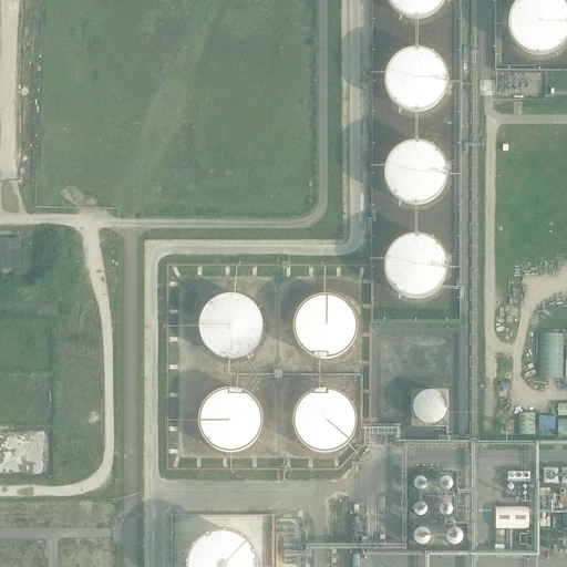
[(387,0),(388,2),(393,11),(401,19),(412,22),(424,22),(434,19),(443,11),(447,0),(387,0)]
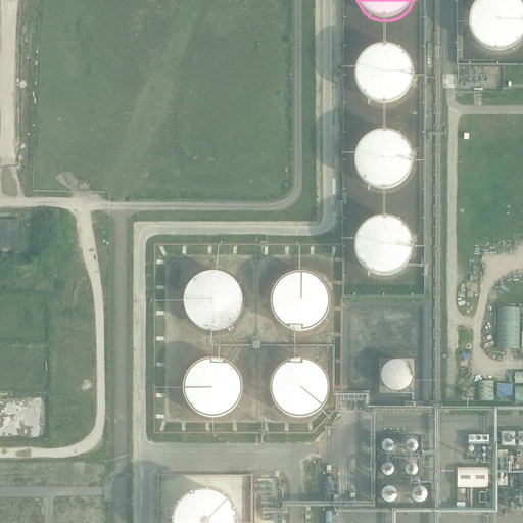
[(482,0),(480,2),(473,9),(469,24),(471,34),(475,43),(483,49),(491,53),(502,54),(511,51),(520,45),(522,40),(522,8),(519,3),(514,0),(482,0)]
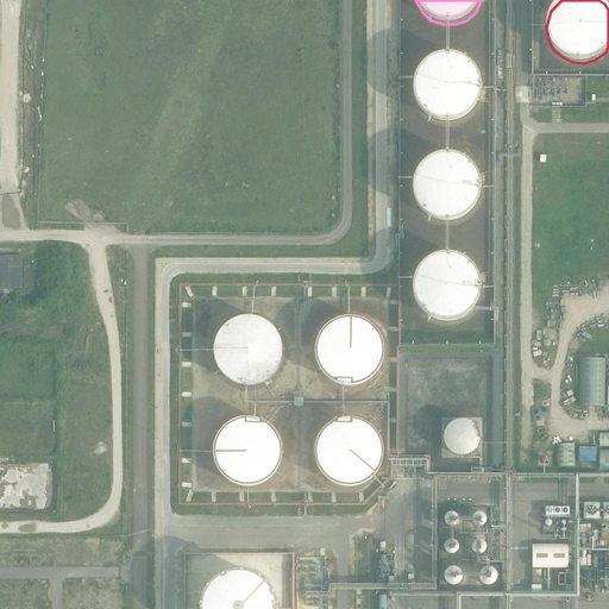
[(418,79),(415,90),(416,100),(421,112),(428,120),(439,125),(449,126),(460,125),(471,119),(478,111),(483,98),(483,86),(478,74),(472,68),(463,61),(451,58),(434,62),(425,69),(418,79)]
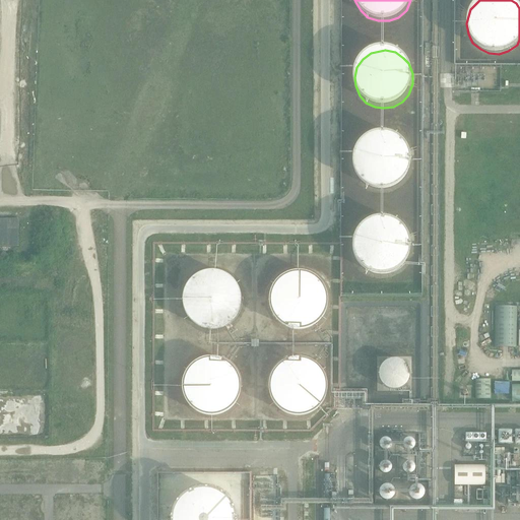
[(382,133),(370,136),(362,141),(356,150),(353,159),(354,171),(360,180),(367,187),(374,190),(384,191),(394,189),(402,184),(407,178),(411,169),(411,158),(407,147),(401,139),(392,134),(382,133)]
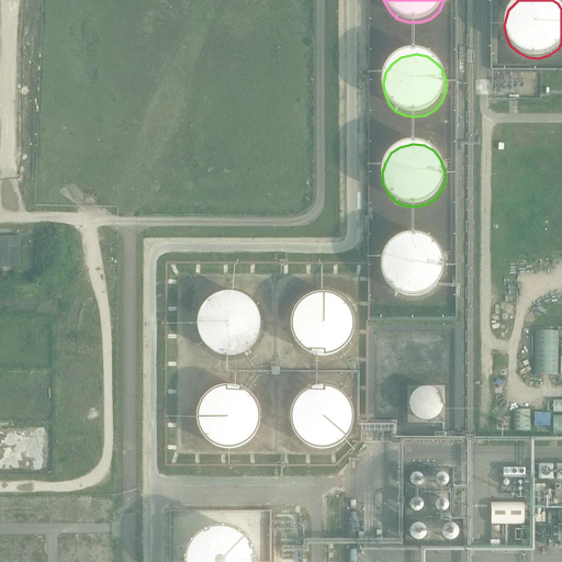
[(394,294),(404,298),(418,296),(428,291),(435,282),(439,272),(439,260),(435,250),(428,243),(418,237),(407,235),(396,237),(391,240),(383,248),(379,258),(378,269),(380,279),(385,288),(394,294)]
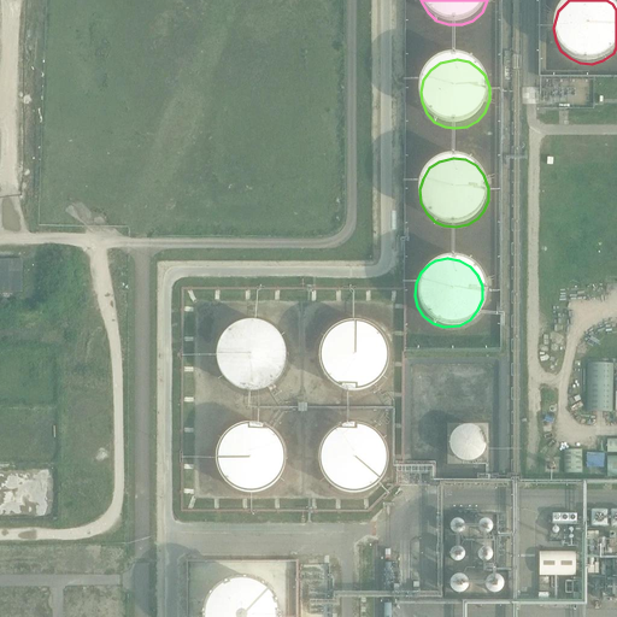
[(0,292),(22,292),(22,260),(0,260),(0,292)]
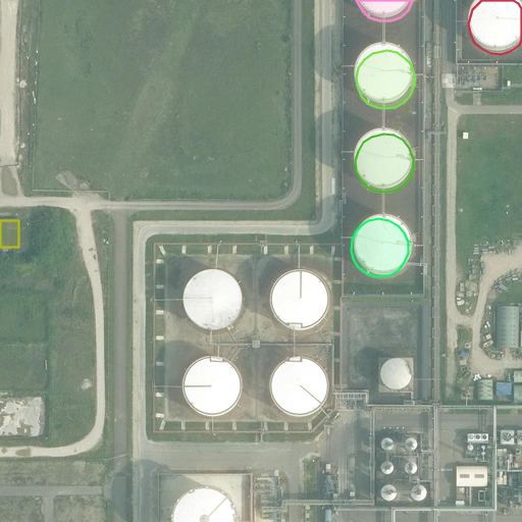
[(243,302),(243,301),(242,295),(241,290),(238,283),(233,279),(229,276),(225,274),(219,272),(214,271),(208,272),(203,273),(198,275),(193,279),(189,283),(186,290),(185,295),(184,301),(184,306),(186,312),(189,317),(192,321),(195,324),(201,327),(207,330),(212,330),(217,330),(222,329),(228,326),(230,324),(233,322),(238,317),(241,312),(242,307),(243,302)]
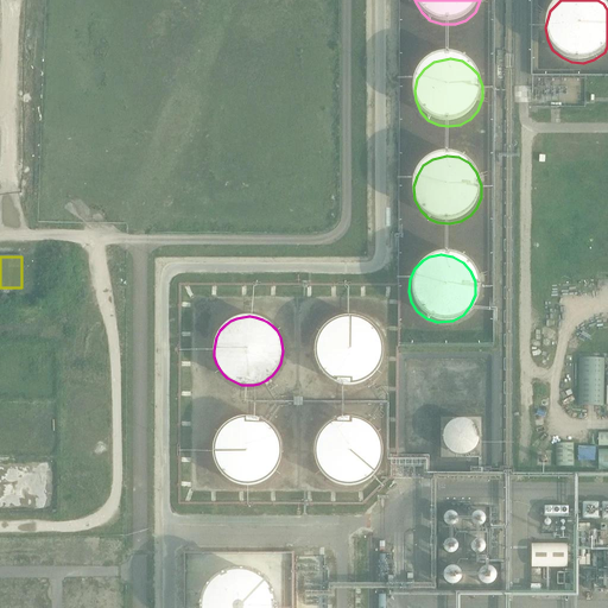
[(384,352),(384,343),(381,337),(378,331),(374,327),(368,322),(363,320),(358,317),(350,316),(343,317),(336,320),(330,323),(325,327),(321,331),(318,337),(316,343),(315,350),(316,356),(317,362),(320,368),(324,374),(329,379),(334,381),(341,385),(348,386),(355,385),(360,384),(367,380),(373,377),(378,372),(381,365),(384,359),(384,352)]
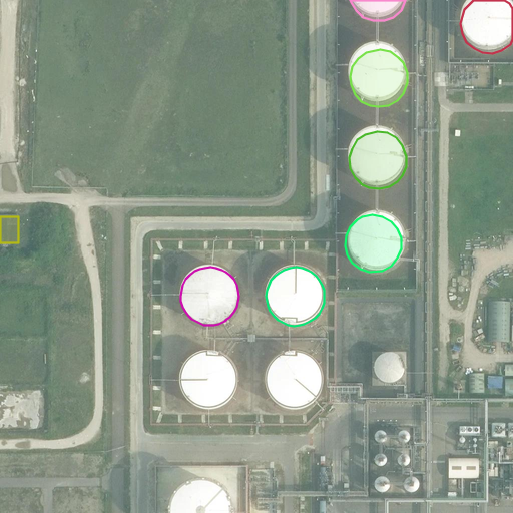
[(489,303),(487,343),(509,344),(511,304),(489,303)]
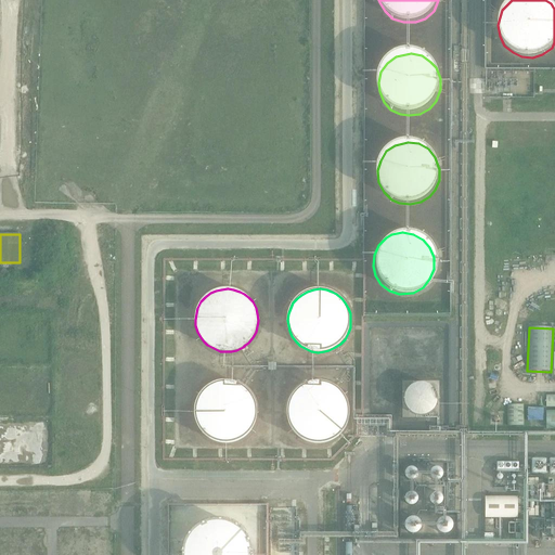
[(258,413),(258,412),(257,405),(255,400),(252,395),(248,389),(242,385),(236,383),(232,382),(224,381),(219,382),(214,384),(208,386),(204,390),(199,396),(196,401),(195,408),(194,413),(195,418),(197,425),(199,429),(204,435),(208,438),(215,441),(220,443),(227,443),(232,443),(240,441),(244,438),(248,435),(253,429),(255,425),(257,418),(258,413)]
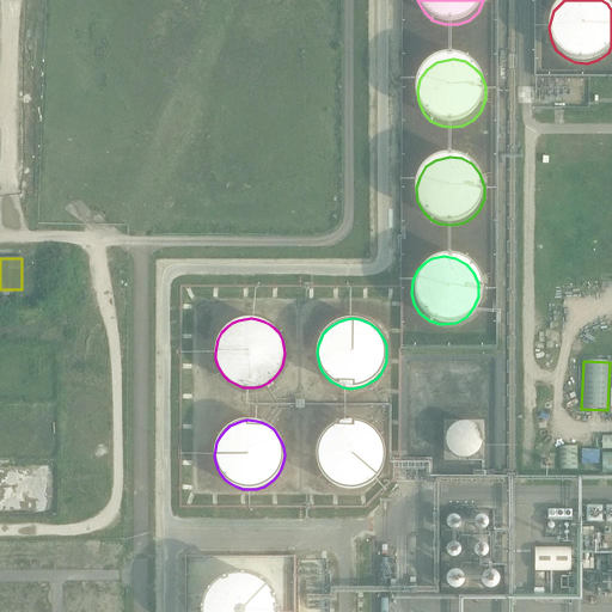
[(386,457),(386,456),(385,448),(383,442),(379,435),(375,430),(371,427),(366,424),(362,423),(357,422),(353,421),(346,422),(340,423),(332,427),(326,430),(323,435),(319,442),(317,448),(317,456),(317,461),(318,469),(322,475),(326,481),(331,484),(337,488),(344,490),(350,490),(357,490),(362,489),(369,485),(374,482),(379,476),(383,471),(385,464),(386,457)]
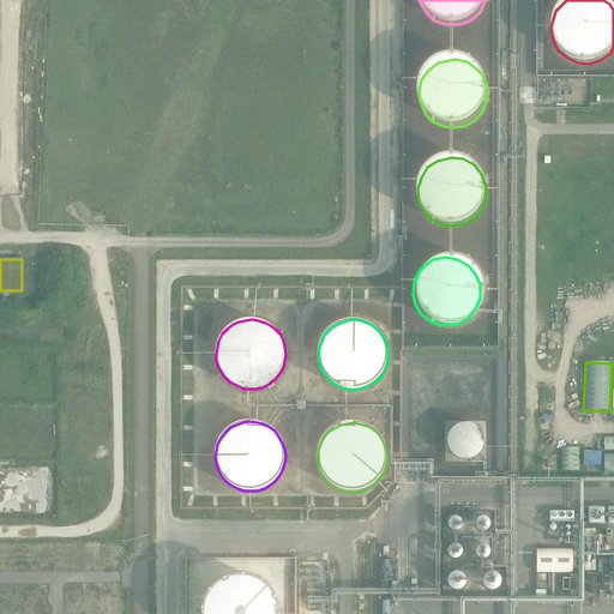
[(482,450),(483,446),(483,443),(483,439),(482,435),(481,432),(479,429),(476,427),(473,426),(469,425),(465,423),(463,425),(459,425),(456,426),(453,428),(451,431),(450,433),(447,437),(447,440),(447,444),(447,447),(449,451),(451,455),(455,457),(457,458),(459,459),(464,461),(468,461),(470,459),(475,458),(477,456),(480,453),(482,450)]
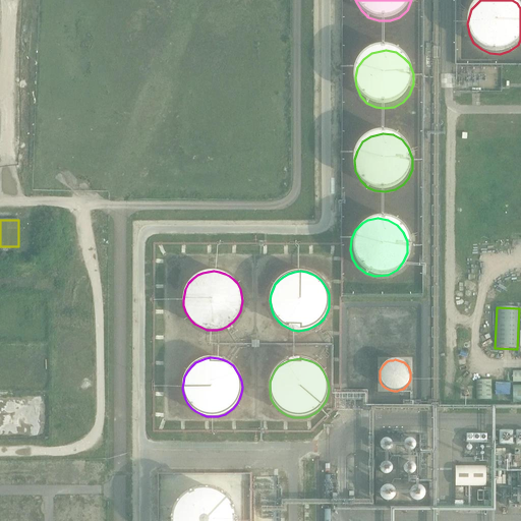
[(493,399),(491,381),(476,381),(477,399),(493,399)]
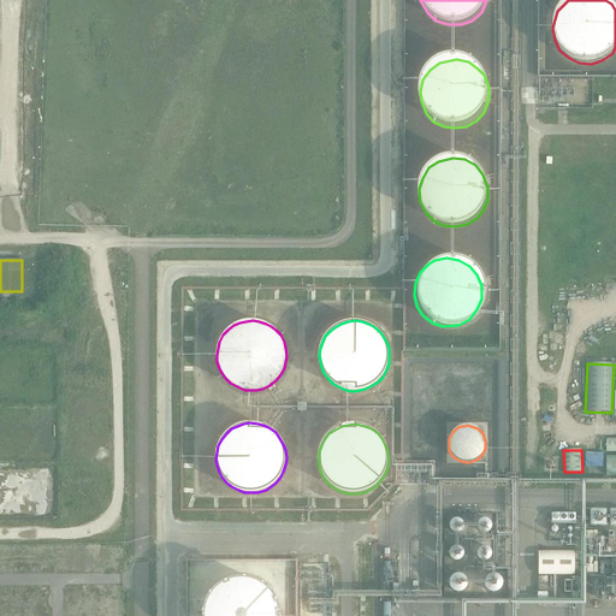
[(604,466),(605,452),(588,451),(588,465),(604,466)]
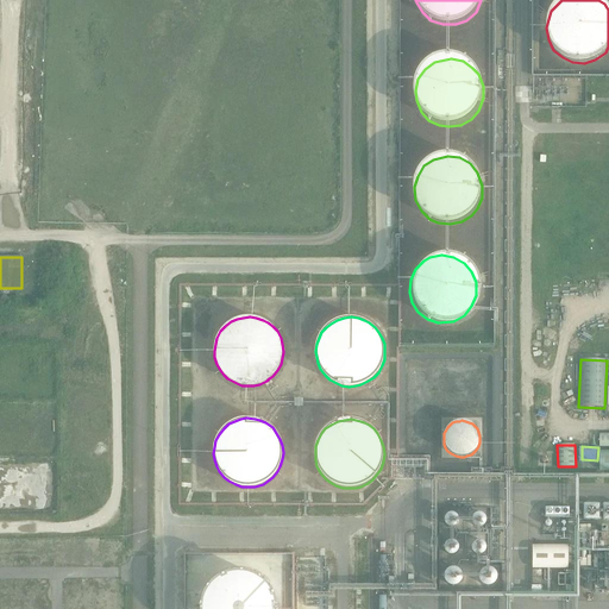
[(570,518),(570,507),(547,506),(546,518),(570,518)]
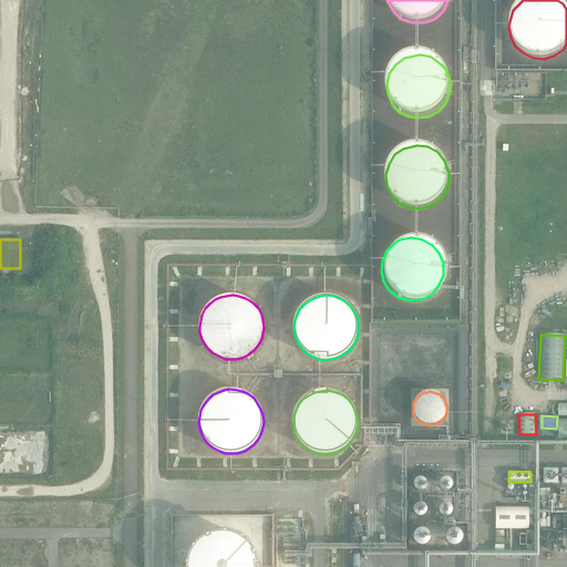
[(433,482),(433,481),(433,477),(431,475),(428,474),(424,473),(422,474),(420,476),(418,478),(418,482),(419,484),(420,487),(422,488),(425,490),(428,488),(431,487),(433,484),(433,482)]
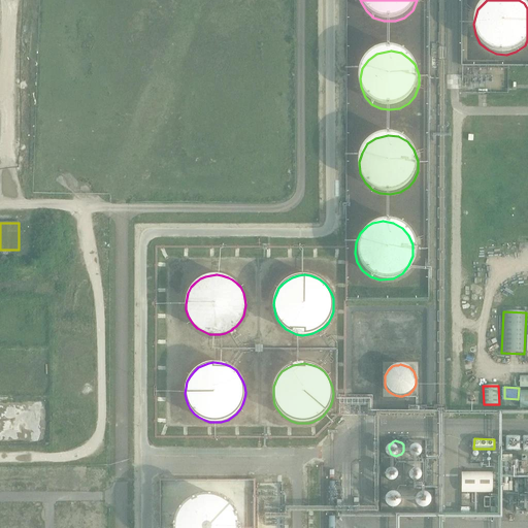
[(428,451),(428,447),(426,444),(423,443),(420,442),(418,443),(416,446),(414,448),(414,451),(415,453),(416,456),(419,457),(421,458),(424,457),(426,456),(428,453),(428,451)]
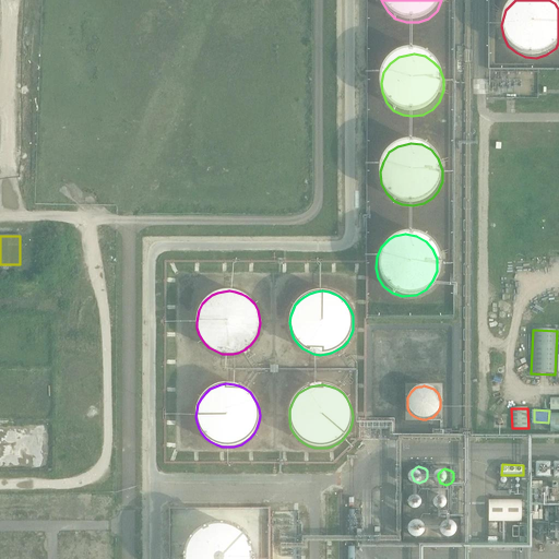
[(455,503),(455,502),(455,501),(454,499),(453,497),(452,496),(450,494),(449,494),(444,492),(442,494),(440,494),(438,496),(436,499),(436,503),(436,507),(438,510),(441,512),(442,512),(444,513),(449,512),(450,511),(452,510),(454,507),(455,503)]
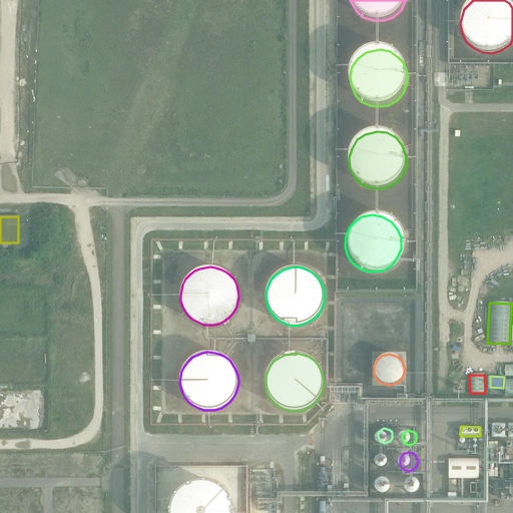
[(390,460),(390,457),(388,455),(386,453),(382,453),(380,453),(377,455),(376,458),(376,460),(376,463),(378,465),(380,467),(382,467),(386,467),(388,465),(390,463),(390,460)]
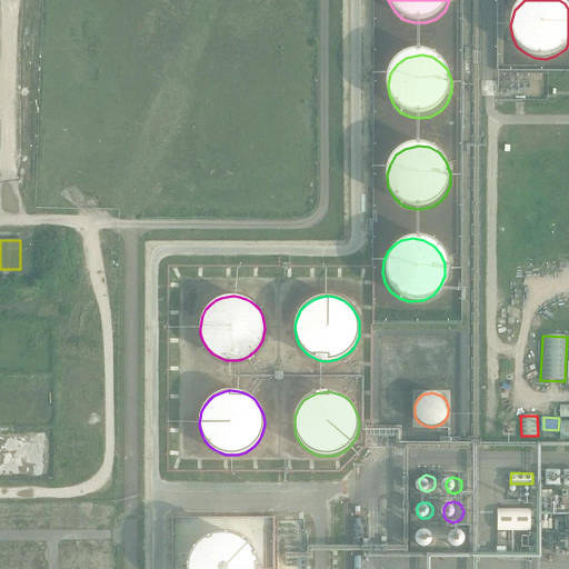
[(530,532),(530,510),(497,511),(497,532),(530,532)]
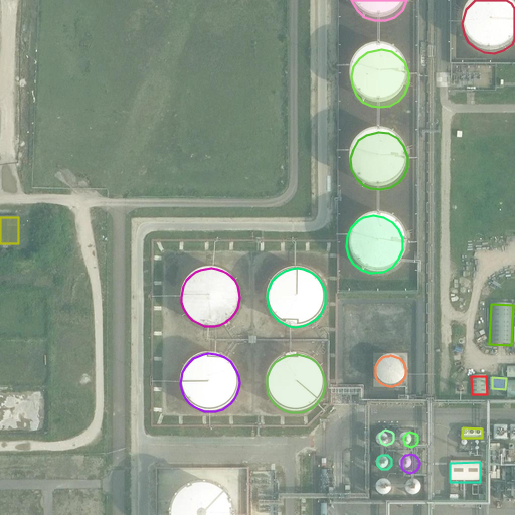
[(420,488),(419,484),(417,482),(414,480),(411,479),(409,480),(407,481),(405,482),(403,485),(403,488),(404,491),(405,493),(407,495),(410,496),(412,496),(414,496),(417,494),(419,491),(420,488)]
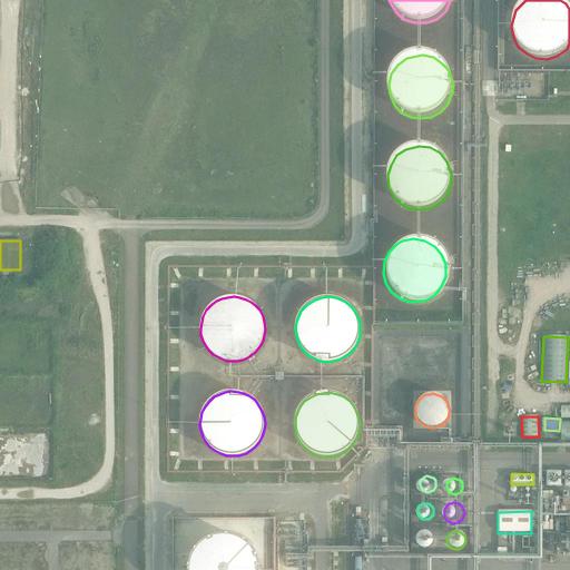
[(432,541),(432,540),(431,538),(430,534),(426,533),(423,532),(421,533),(418,536),(416,538),(416,541),(416,543),(418,546),(421,548),(423,549),(426,548),(430,547),(431,543),(432,541)]
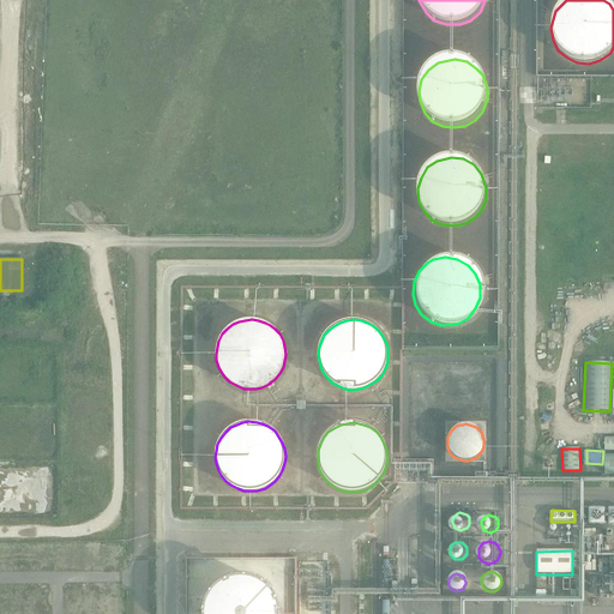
[(278,613),(278,608),(276,601),(274,594),(269,588),(263,583),(257,579),(250,577),(242,576),(235,577),(228,578),(221,582),(215,585),(210,591),(206,597),(203,603),(202,612),(202,613),(278,613)]
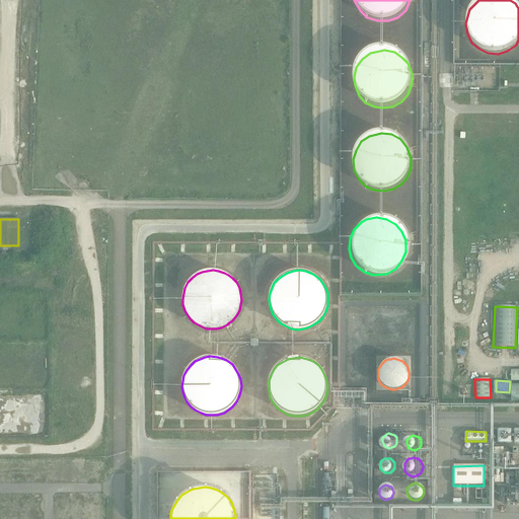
[(488,489),(476,489),(476,499),(488,499),(488,489)]
